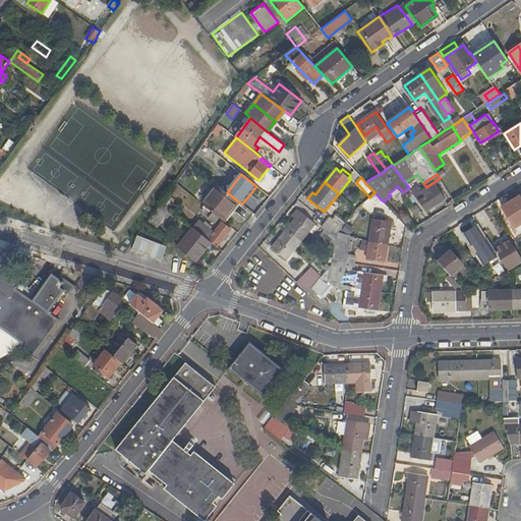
[(203,203),(218,184),(216,183),(200,201),(203,203)]
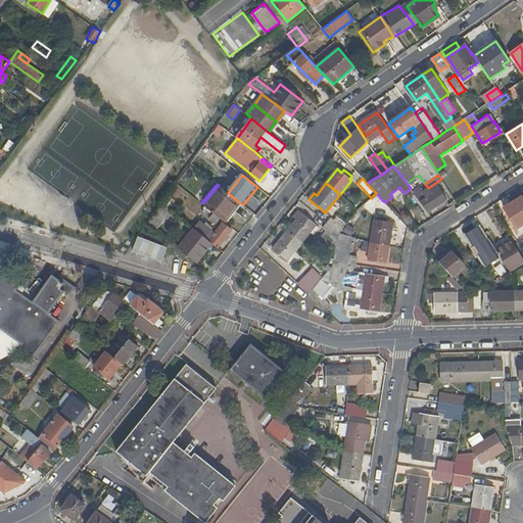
[(420,188),(414,193),(427,210),(446,198),(437,184),(423,192),(420,188)]
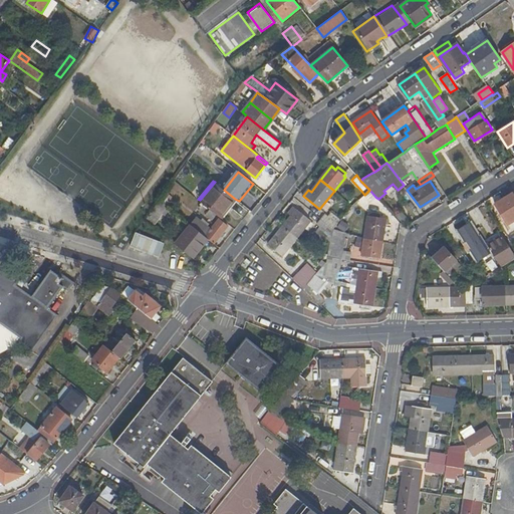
[(215,182),(200,200),(211,209),(218,215),(222,218),(227,211),(226,210),(235,199),(224,190),(215,182)]
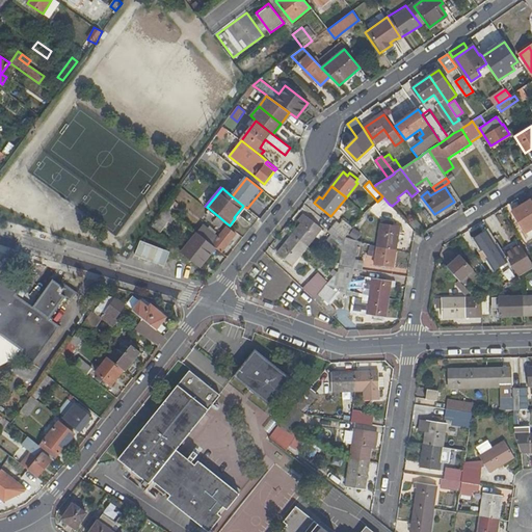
[(368,204),(371,207),(372,206),(377,202),(374,197),(368,204)]
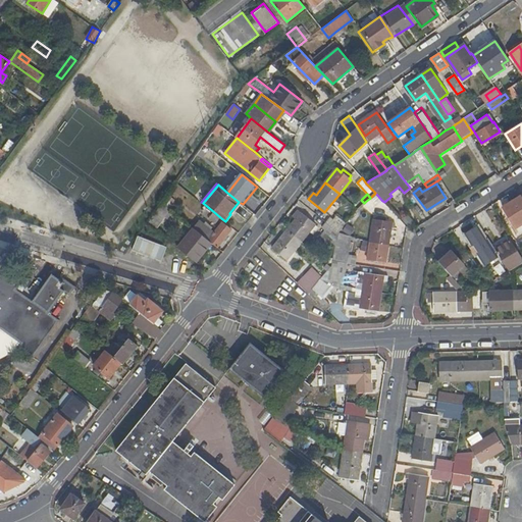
[(174,200),(168,196),(162,204),(168,208),(174,200)]
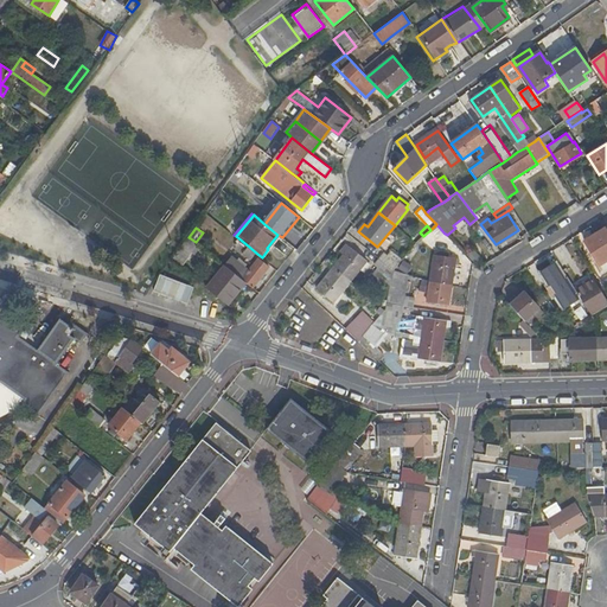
[(604,272),(606,269),(606,231),(605,229),(601,231),(600,229),(588,236),(589,238),(585,241),(604,272)]
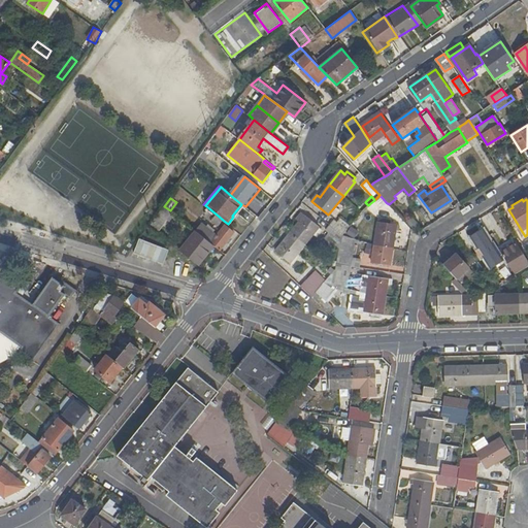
[(233,217),(228,224),(230,226),(245,206),(244,206),(241,204),(232,216),(233,217)]
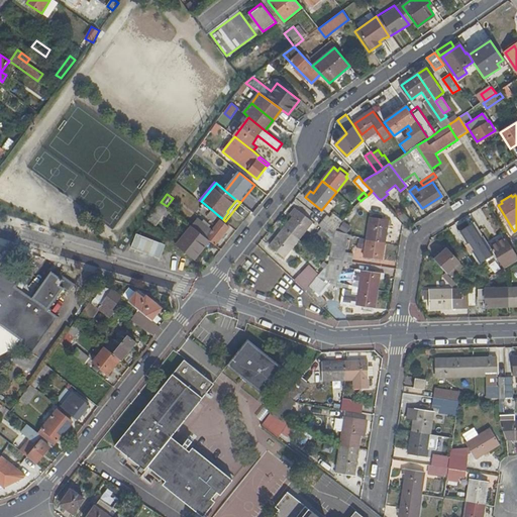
[(295,215),(284,229),(297,240),(312,222),(295,209),(292,213),(295,215)]
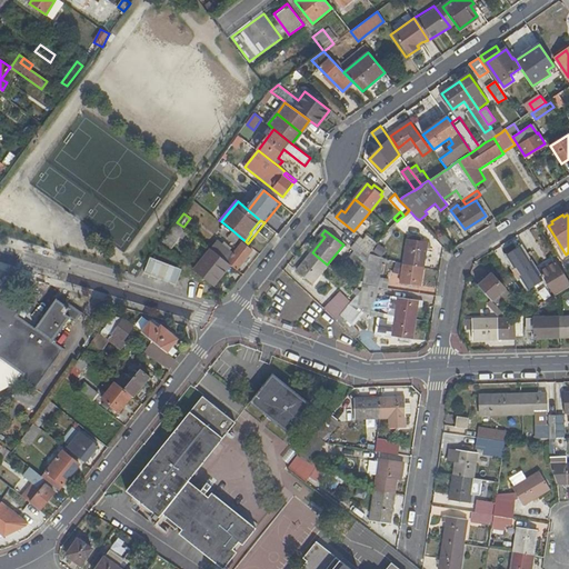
[(237,243),(241,238),(233,231),(229,237),(237,243)]
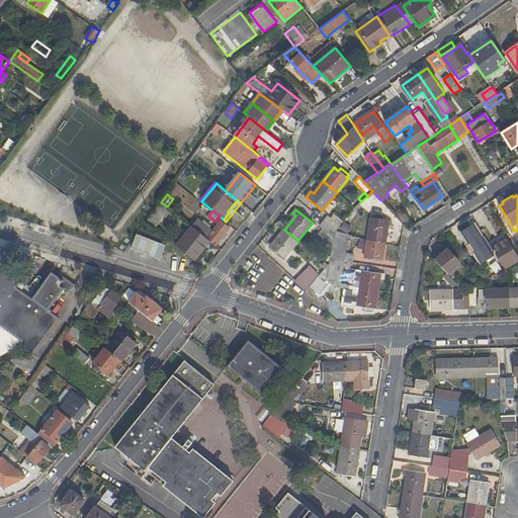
[(370,218),(367,240),(385,243),(387,225),(392,226),(393,221),(382,219),(370,218)]
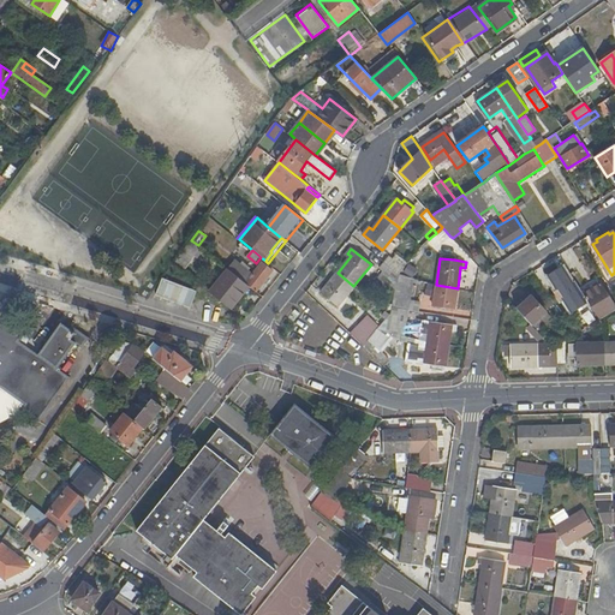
[(393,260),(388,264),(399,274),(404,268),(398,263),(393,260)]
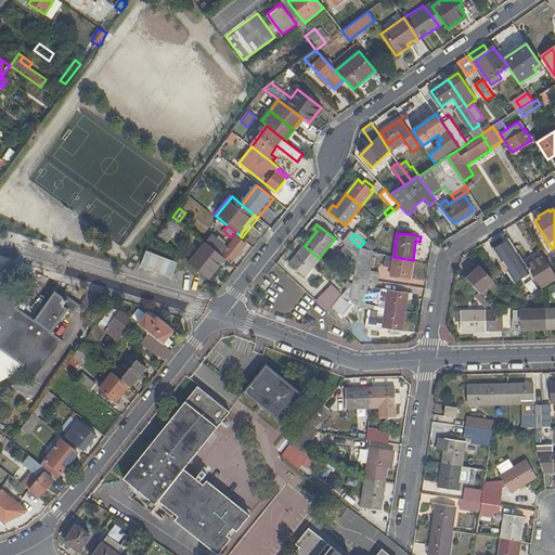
[(213,239),(208,244),(224,257),(231,262),(236,256),(240,258),(245,252),(242,249),(247,244),(237,236),(227,249),(213,239)]
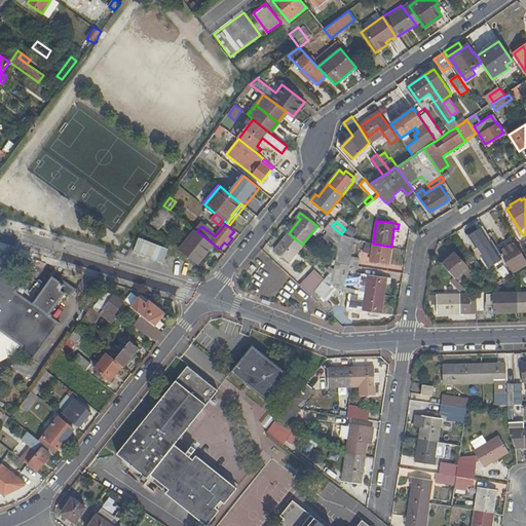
[(323,239),(337,252),(341,234),(332,226),(332,227),(328,232),(329,232),(323,239)]
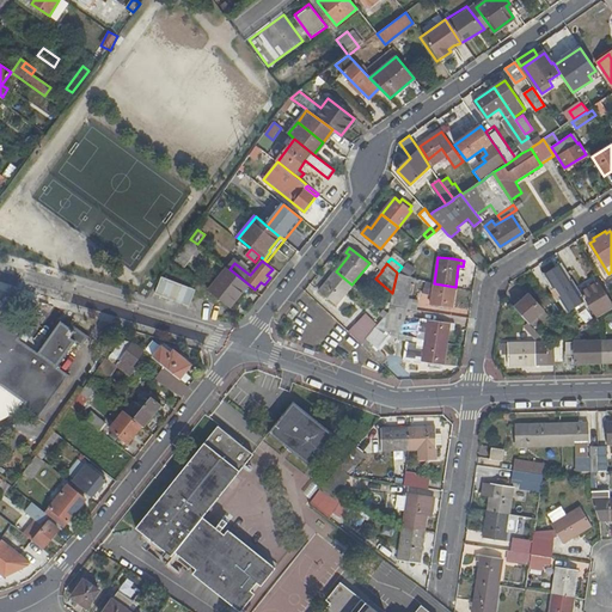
[(230,306),(248,283),(230,269),(226,267),(209,289),(230,306)]
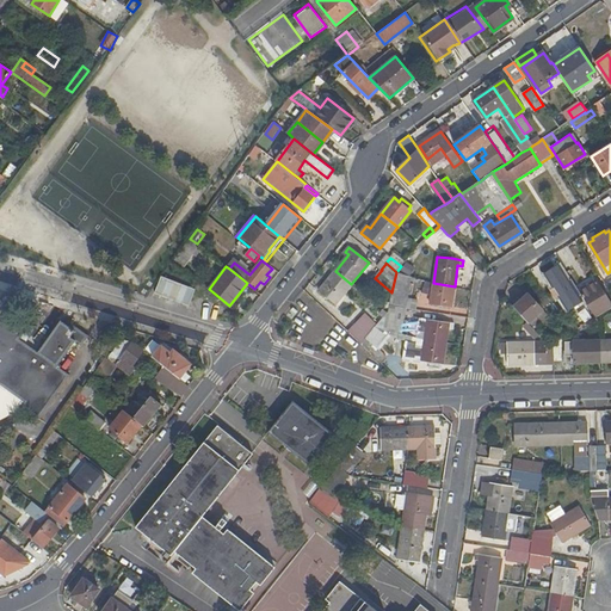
[(566,307),(582,297),(580,292),(563,266),(547,276),(566,307)]
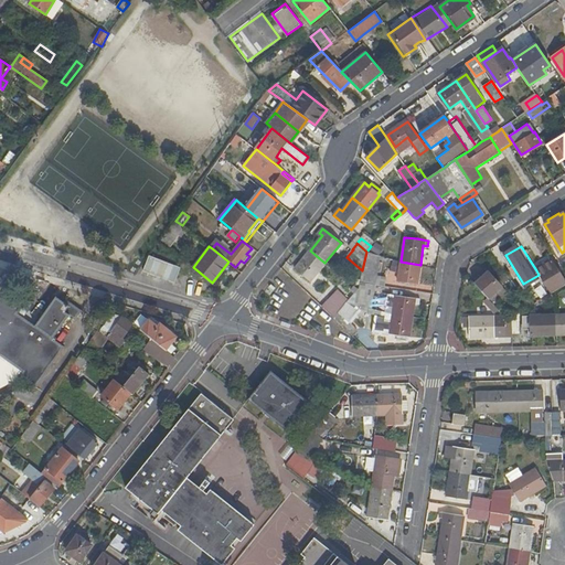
[(310,281),(324,263),(310,251),(309,251),(295,269),(310,281)]
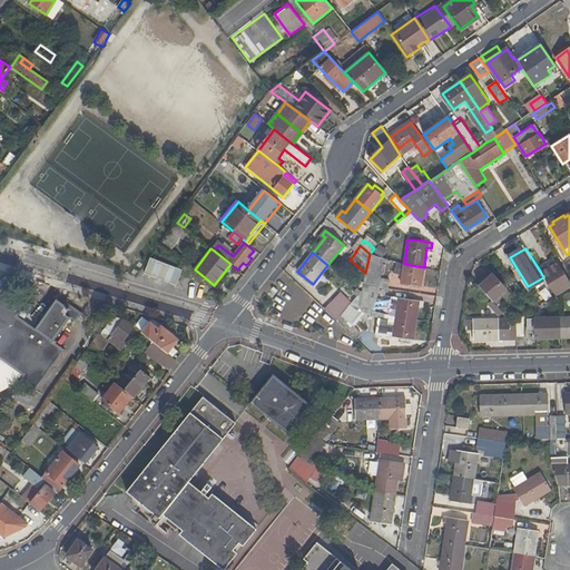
[(381,277),(384,259),(370,254),(365,273),(363,284),(380,287),(389,288),(391,279),(381,277)]
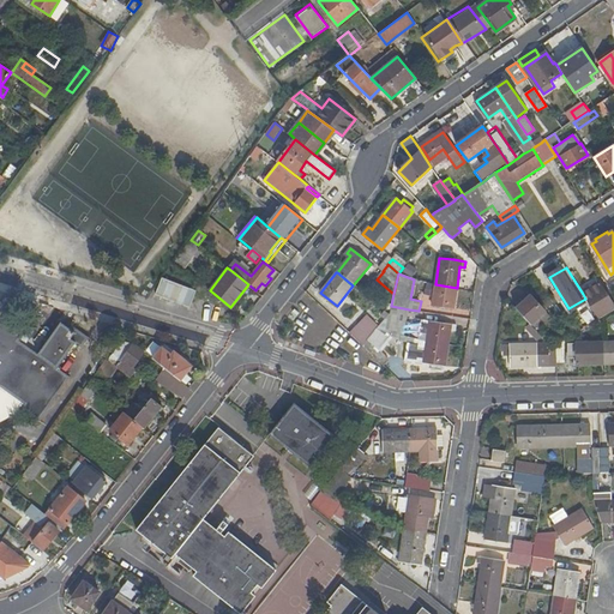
[(613,304),(600,282),(583,294),(585,299),(599,319),(613,309),(613,304)]
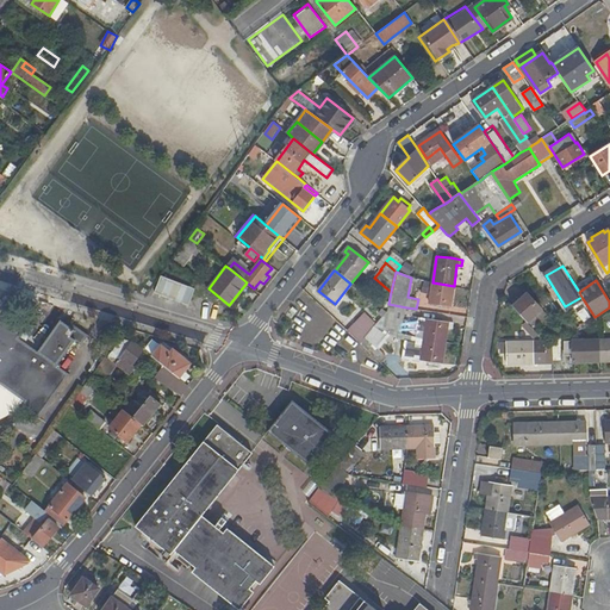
[(431,287),(433,285),(425,282),(422,294),(429,297),(431,287)]
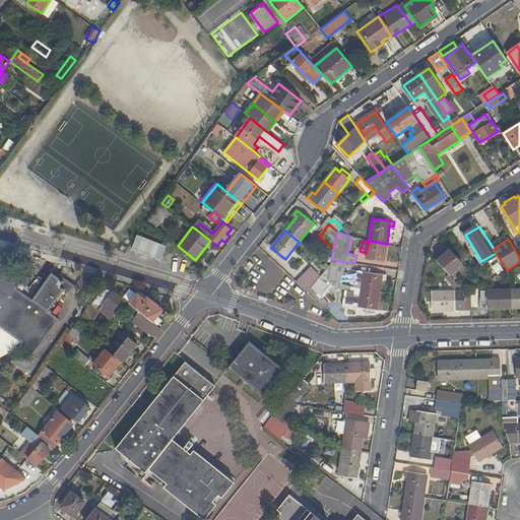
[(369,243),(368,245),(366,258),(384,261),(387,245),(387,244),(369,241),(369,243)]
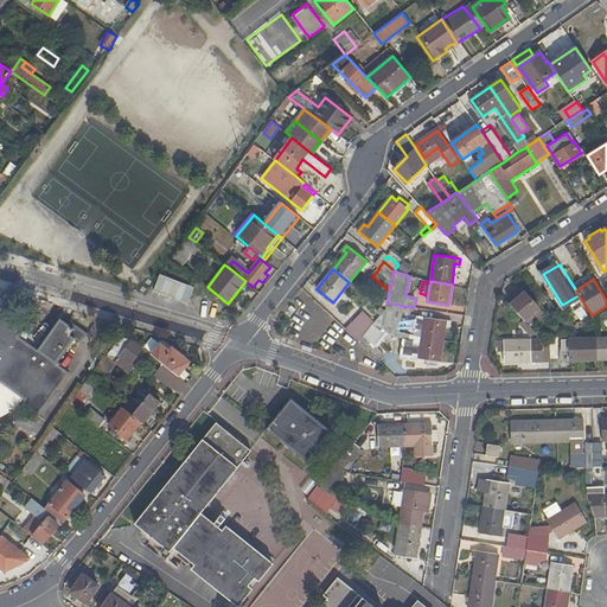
[(524,292),(510,305),(525,320),(540,307),(524,292)]
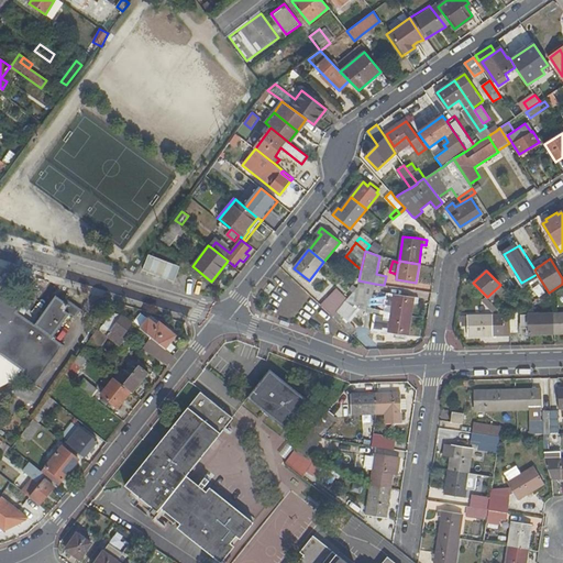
[(372,308),(375,284),(359,280),(357,288),(353,294),(349,298),(346,300),(361,305),(372,308)]
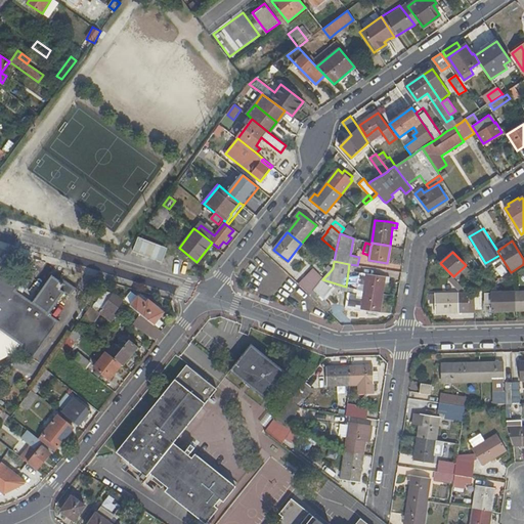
[(323,269),(329,273),(333,268),(328,264),(323,269)]
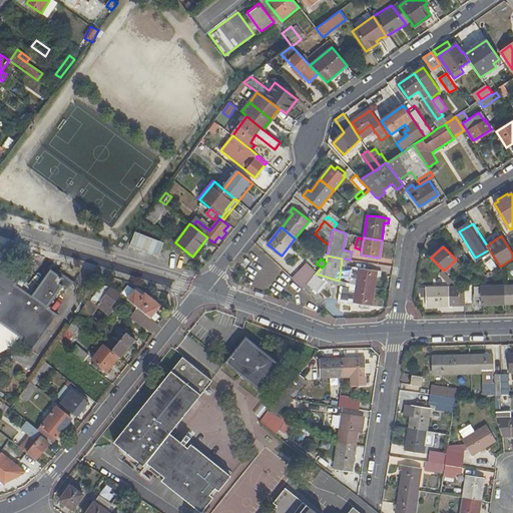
[(293,278),(304,289),(316,274),(318,272),(307,263),(293,278)]
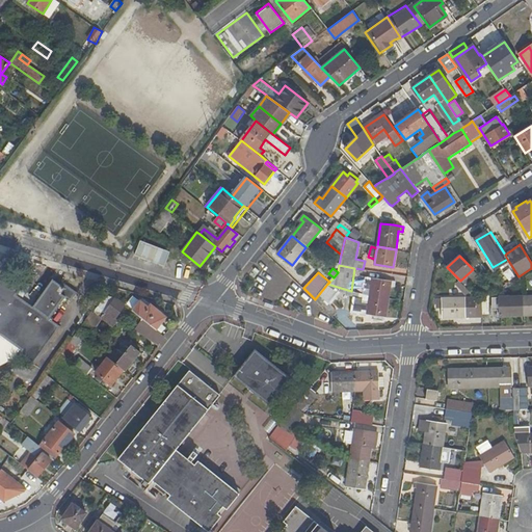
[(391,281),(365,276),(364,287),(371,289),(370,296),(389,298),(390,287),(395,288),(396,281),(391,281)]
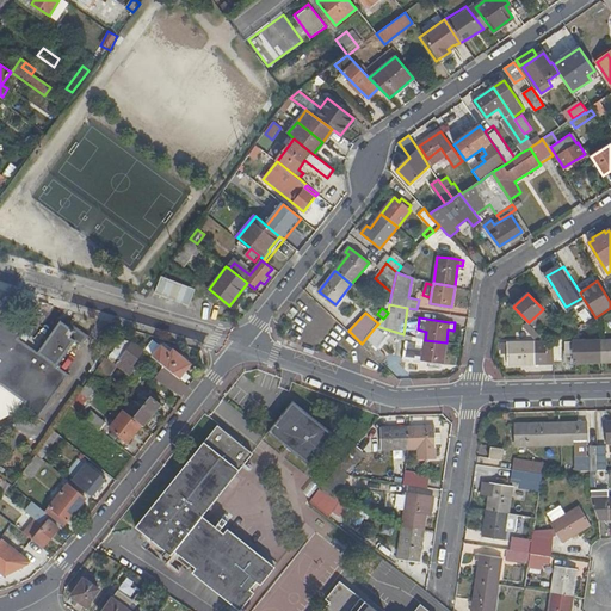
[(18,339),(22,335),(0,320),(0,360),(1,362),(0,363),(0,387),(23,402),(20,407),(39,420),(71,376),(57,366),(74,341),(80,346),(87,337),(75,327),(73,331),(60,321),(37,353),(18,339)]
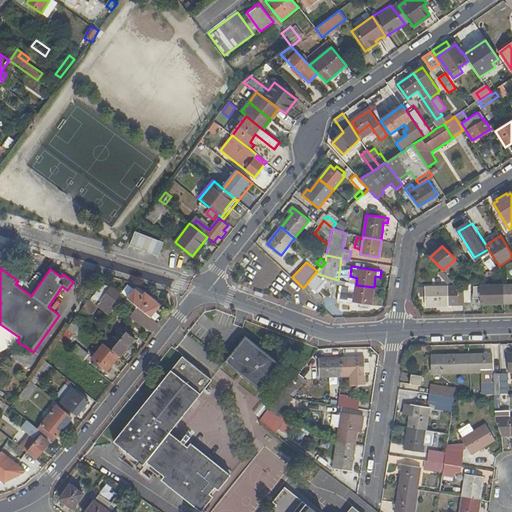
[(316,291),(328,277),(315,273),(303,288),(319,303),(323,298),(316,291)]
